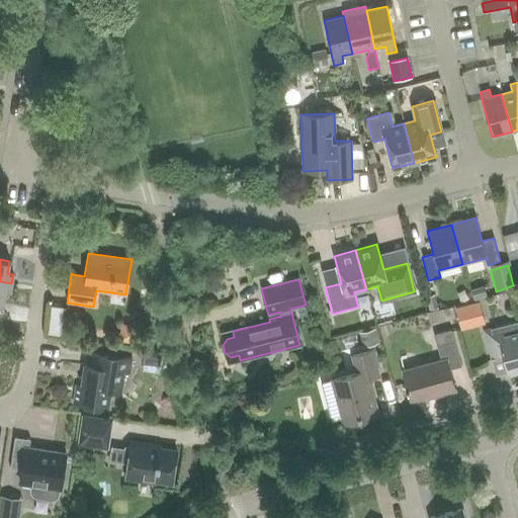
[(11,283),(0,281),(0,304),(2,305),(4,291),(10,292),(11,283)]
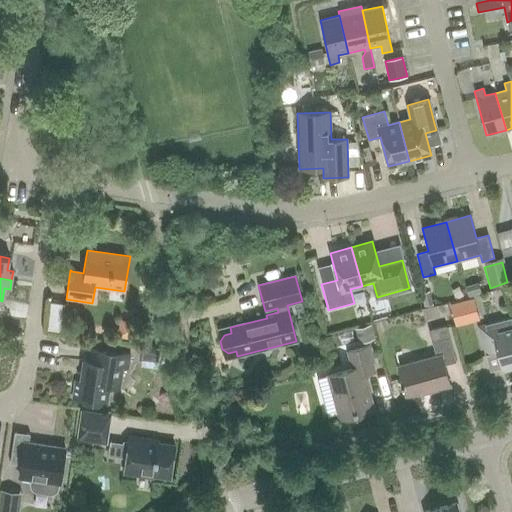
[(476,284),(465,286),(467,296),(478,293),(476,284)]
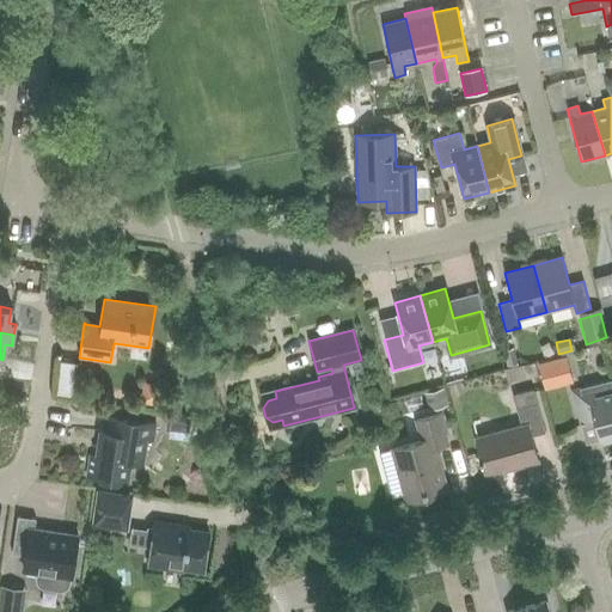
[(502,350),(507,366),(518,363),(513,347),(502,350)]
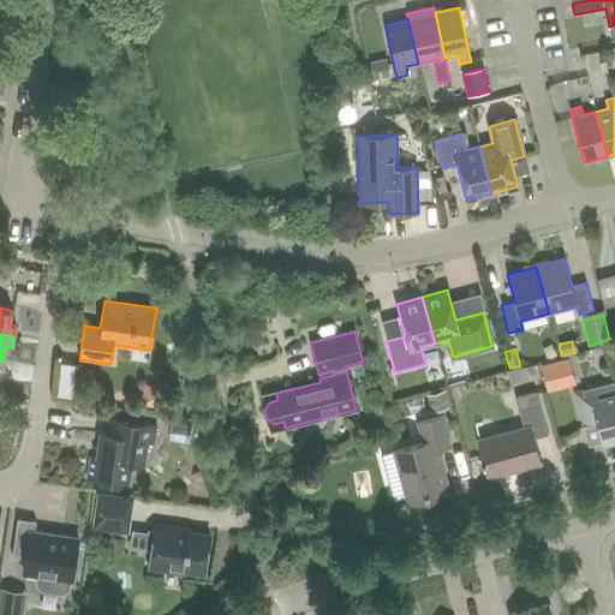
[(568,358),(541,365),(544,380),(572,371),(568,358)]
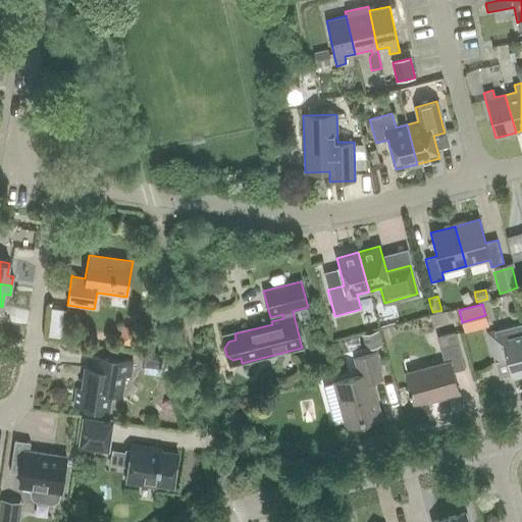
[(521,376),(521,328),(521,324),(487,333),(496,363),(507,360),(512,379),(521,376)]
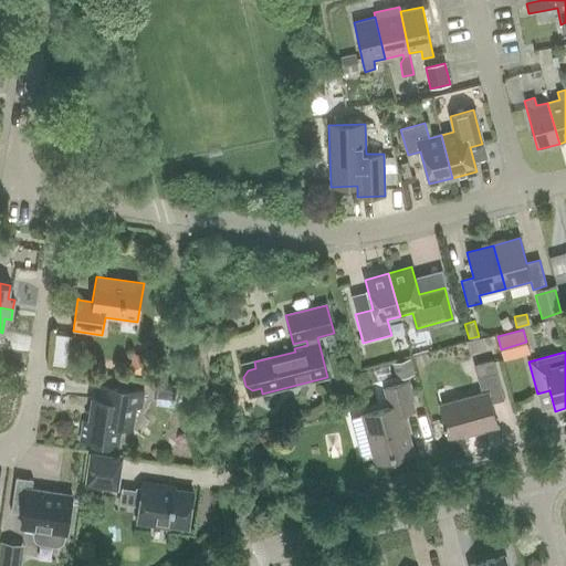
[(410,358),(392,364),(397,379),(415,375),(410,358)]
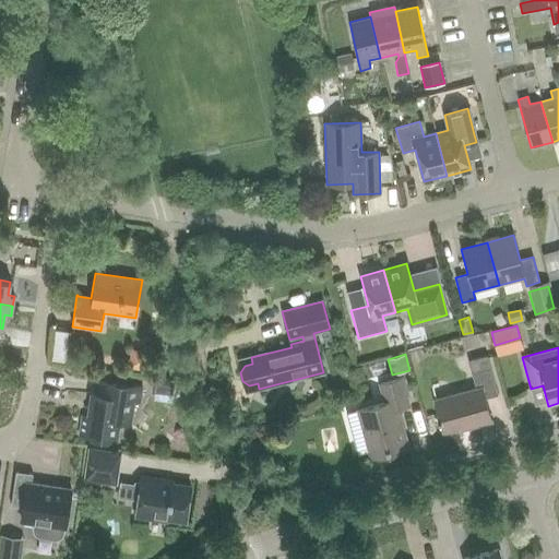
[(498,395),(490,368),(487,356),(468,360),(476,389),(435,400),(443,432),(471,425),(471,427),(491,421),(485,399),(498,395)]
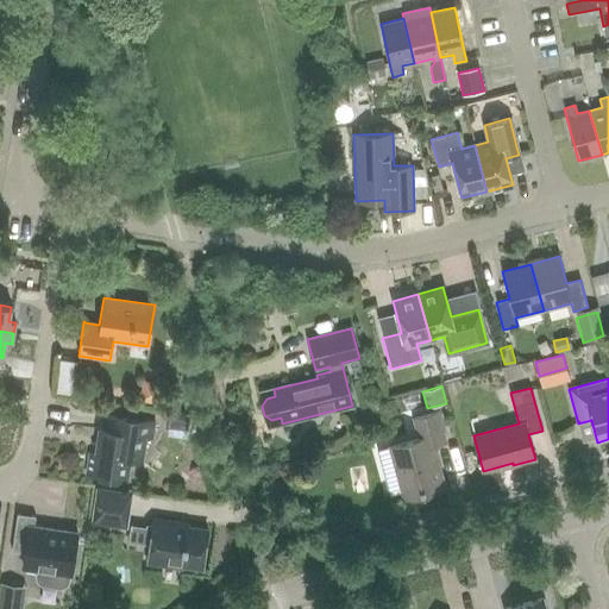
[(382,403),(388,421),(399,419),(393,400),(382,403)]
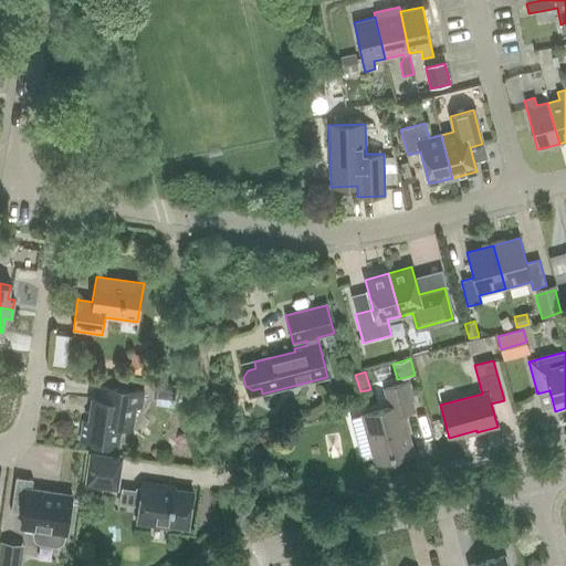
[(176,384),(159,381),(157,396),(175,398),(176,384)]
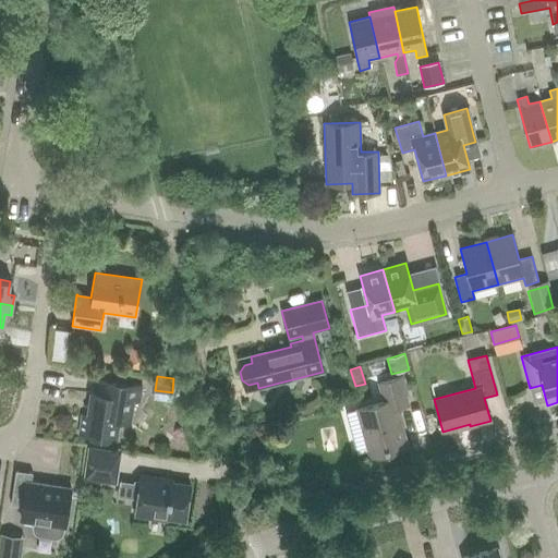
[(396,409),(409,405),(401,376),(378,383),(384,401),(358,408),(371,456),(407,446),(396,409)]
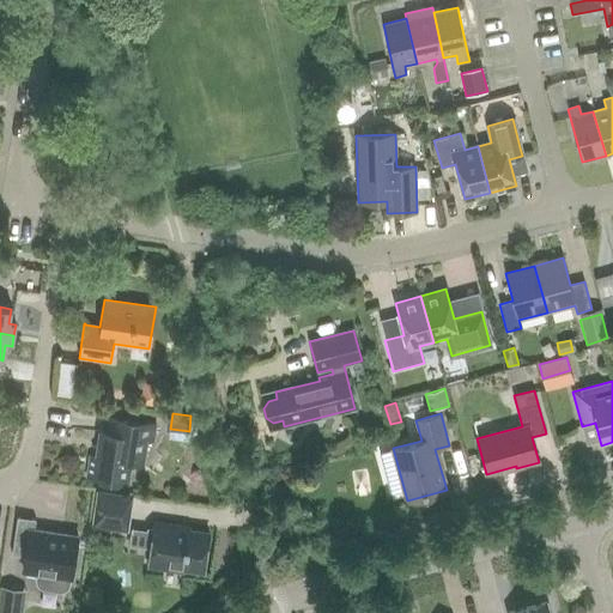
[(127,484),(129,466),(141,468),(146,439),(152,441),(155,425),(109,418),(107,432),(101,431),(96,457),(91,456),(87,478),(127,484)]
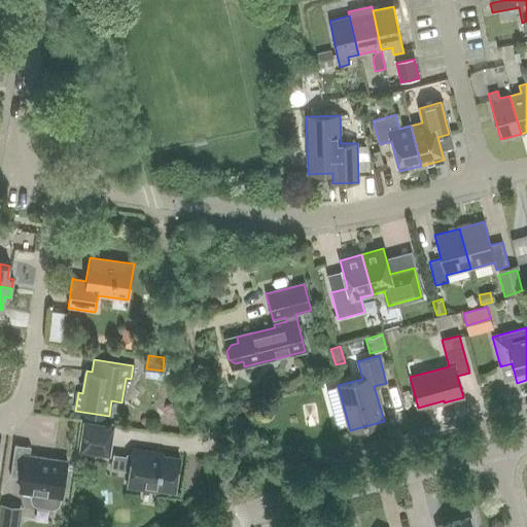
[(160,421),(171,429),(177,421),(165,413),(160,421)]
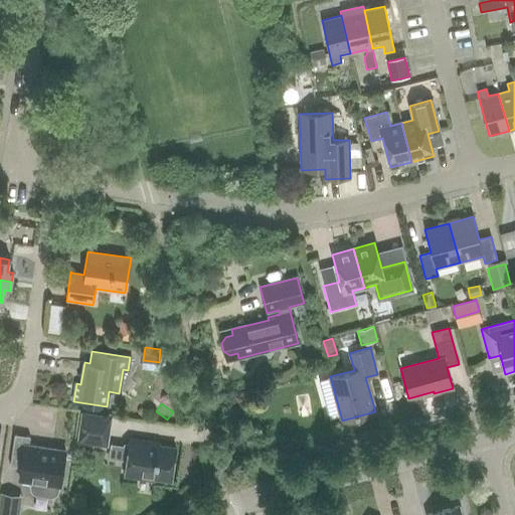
[(106,446),(110,418),(83,414),(78,441),(106,446)]
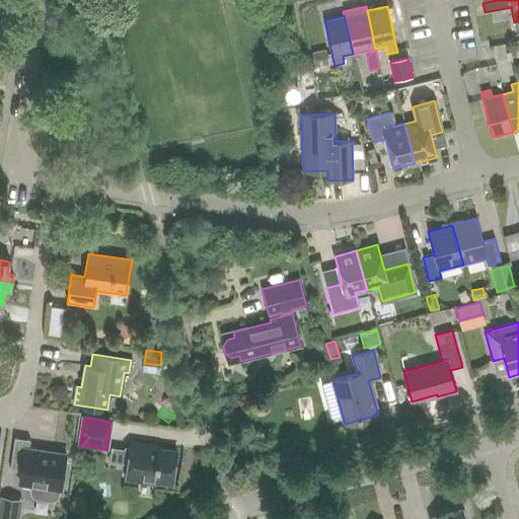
[(60,495),(61,490),(67,454),(28,448),(29,440),(15,438),(10,469),(21,471),(19,484),(30,485),(30,491),(32,496),(38,500),(50,501),(56,499),(60,495)]
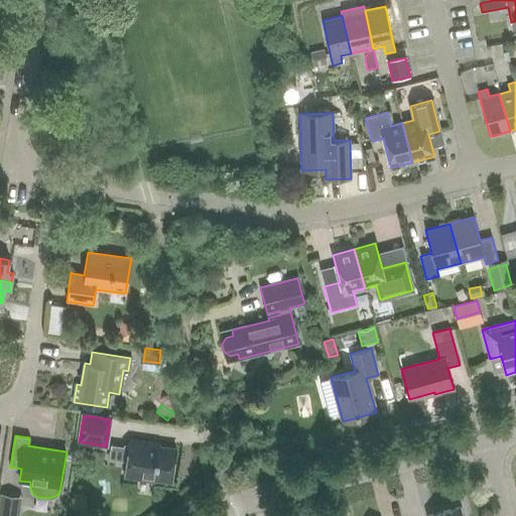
[(131,441),(125,478),(153,482),(153,480),(170,483),(175,449),(158,447),(158,445),(131,441)]
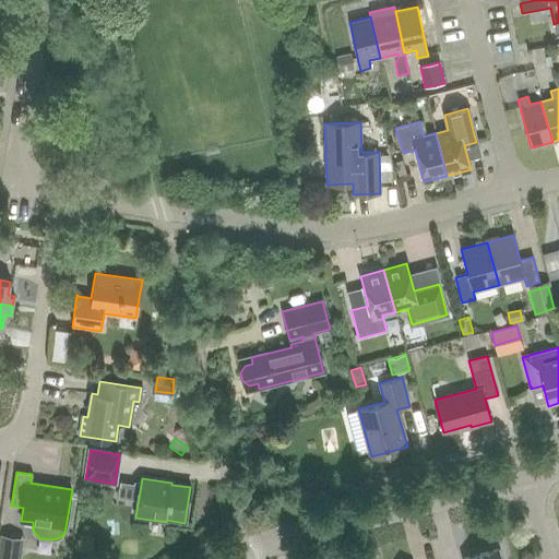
[(0,535),(0,537),(0,558),(20,558),(23,538),(0,535)]
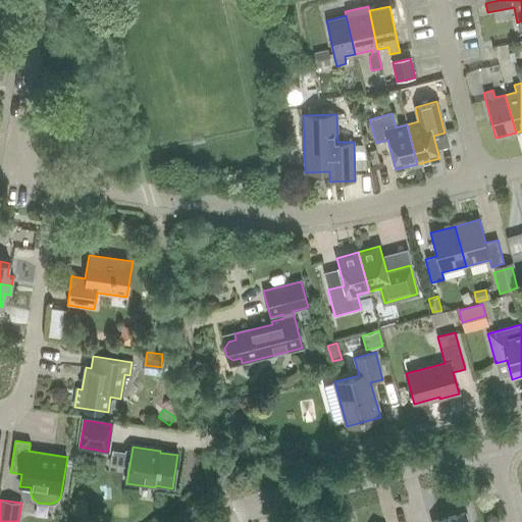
[(467,521),(465,513),(432,521),(467,521)]
